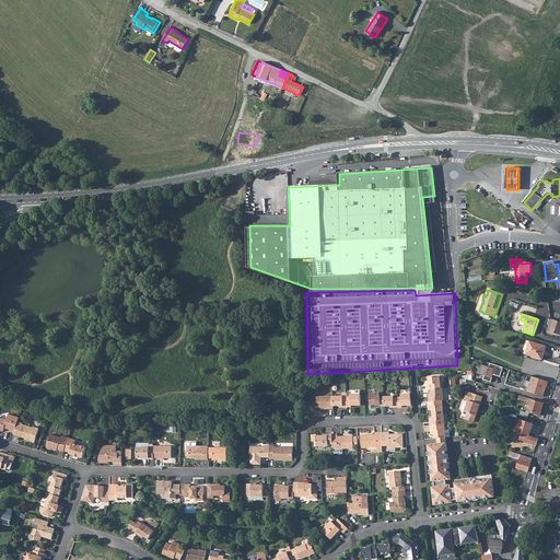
[(559,322),(555,321),(552,326),(549,326),(547,330),(559,334),(559,322)]
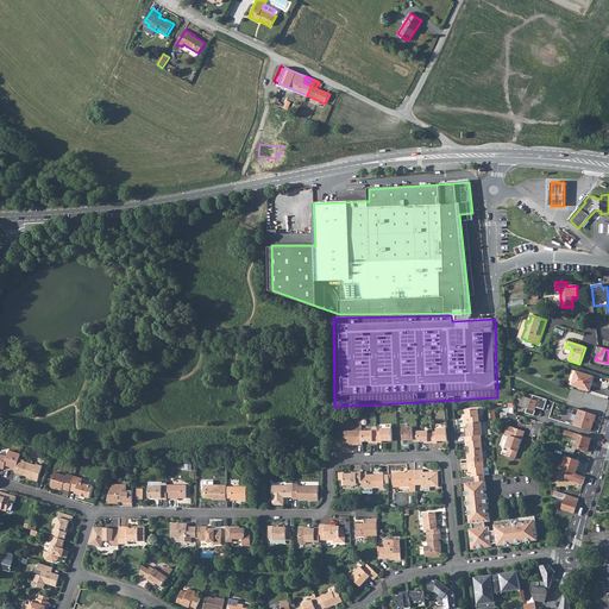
[(572,385),(589,391),(595,376),(577,371),(572,385)]
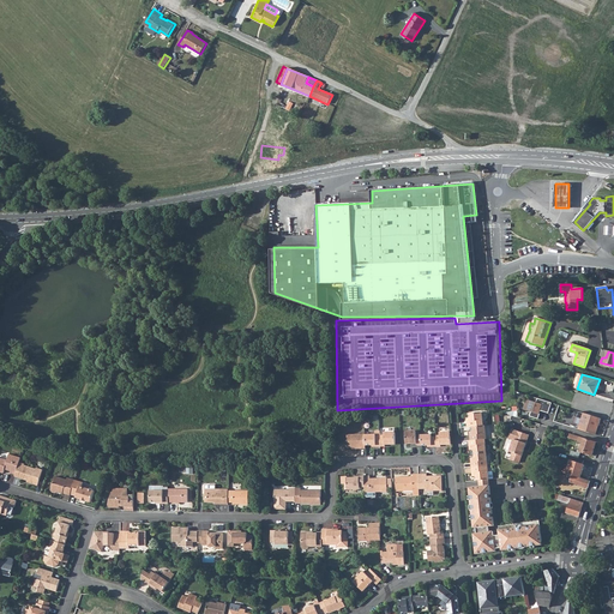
[(547,413),(549,402),(536,398),(535,402),(525,399),(522,408),(530,410),(528,416),(536,419),(539,413),(537,413),(539,410),(547,413)]
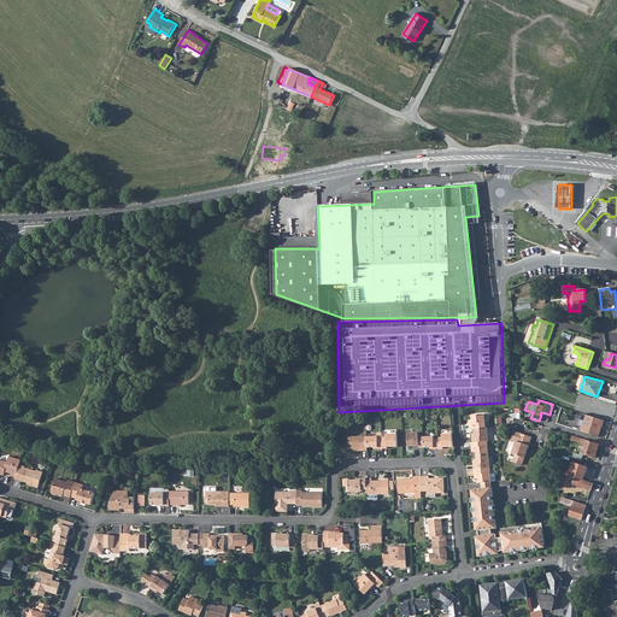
[(588,415),(582,413),(580,419),(585,422),(582,432),(592,435),(599,438),(604,421),(588,415)]
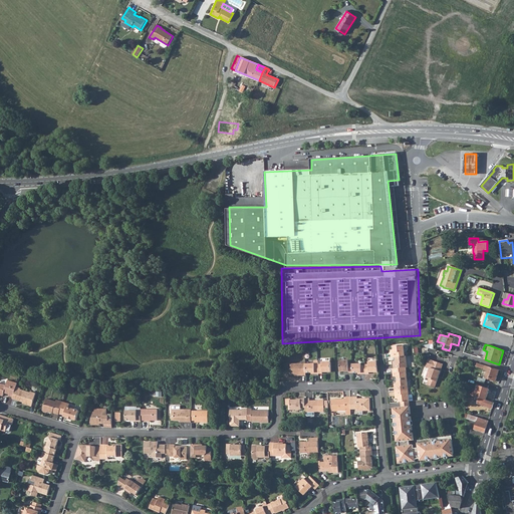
[(392,352),(393,357),(396,357),(405,356),(404,345),(393,346),(394,350),(394,352),(392,352)]
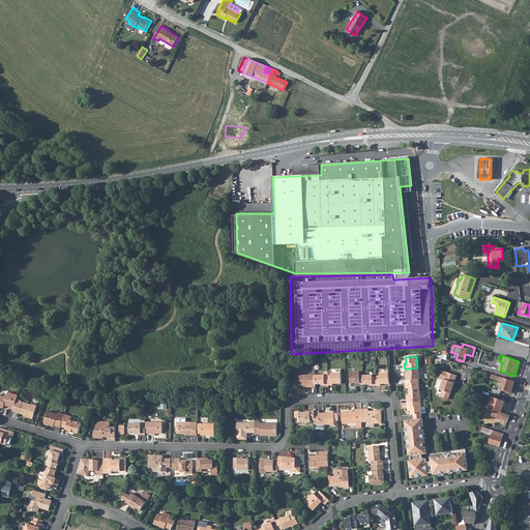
[(407,376),(407,380),(419,379),(420,379),(418,367),(417,367),(408,369),(408,373),(408,376),(407,376)]
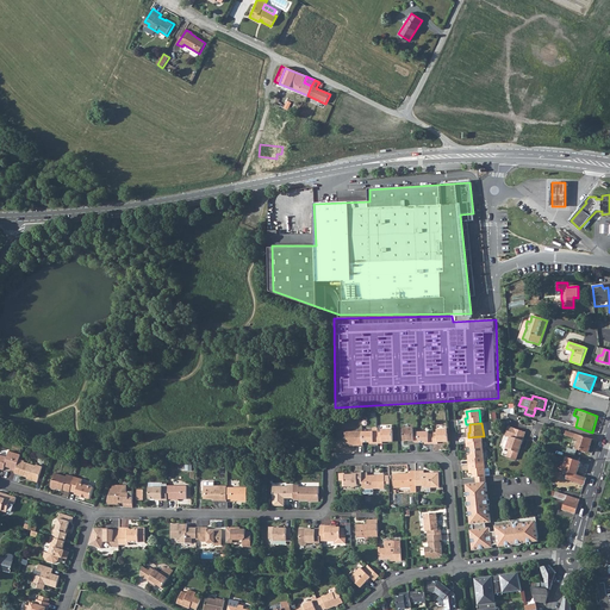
[(526,433),(509,427),(505,435),(509,437),(505,448),(509,449),(506,456),(516,460),(526,433)]
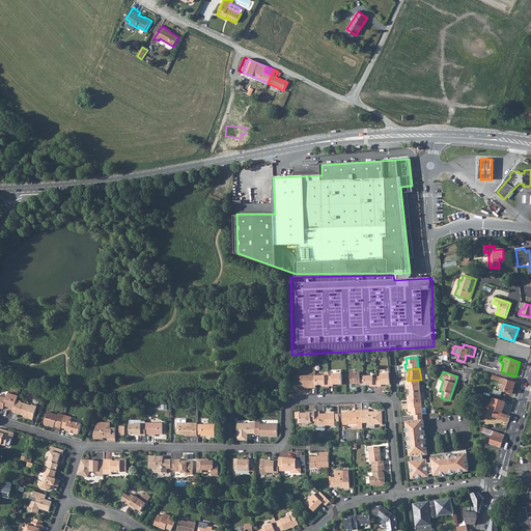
[(329,376),(329,378),(329,386),(333,386),(333,384),(341,384),(341,372),(332,373),(332,376),(329,376)]
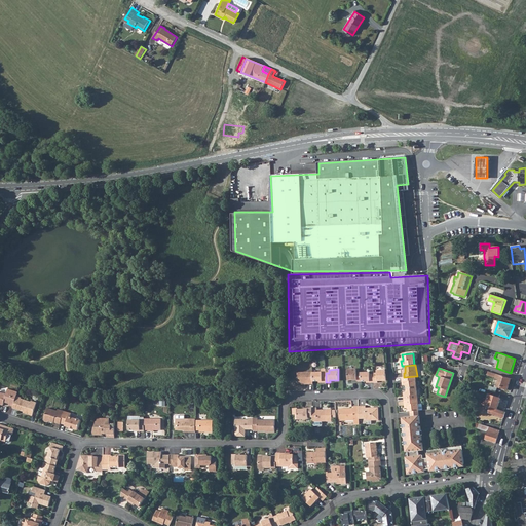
[(360,372),(360,371),(357,371),(357,369),(347,369),(347,380),(357,380),(357,381),(361,381),(360,372)]
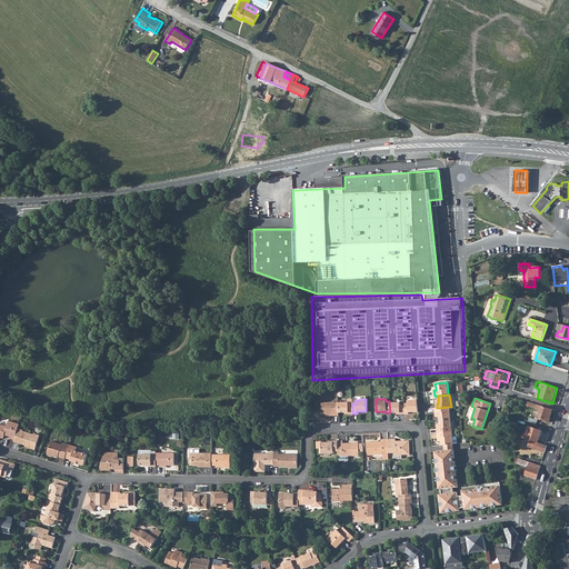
[(403,403),(403,405),(403,413),(408,413),(408,412),(418,412),(417,400),(408,400),(408,403),(403,403)]
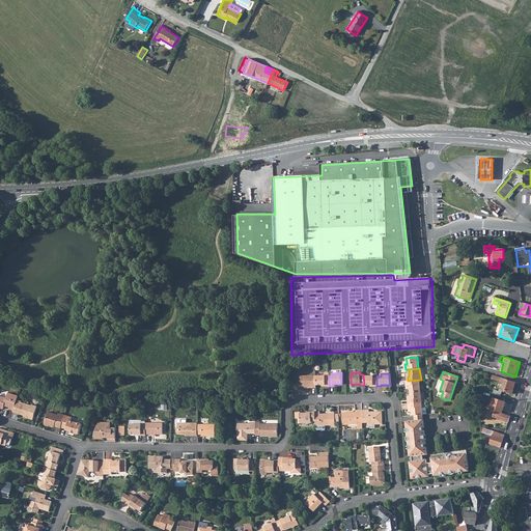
[(315,375),(300,376),(301,387),(311,387),(311,388),(316,388),(315,385),(315,375)]
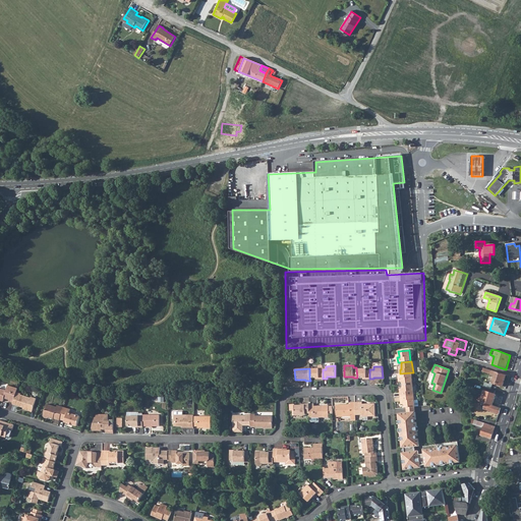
[(309,368),(309,378),(315,378),(319,378),(319,379),(323,379),(323,370),(319,370),(319,368),(309,368)]
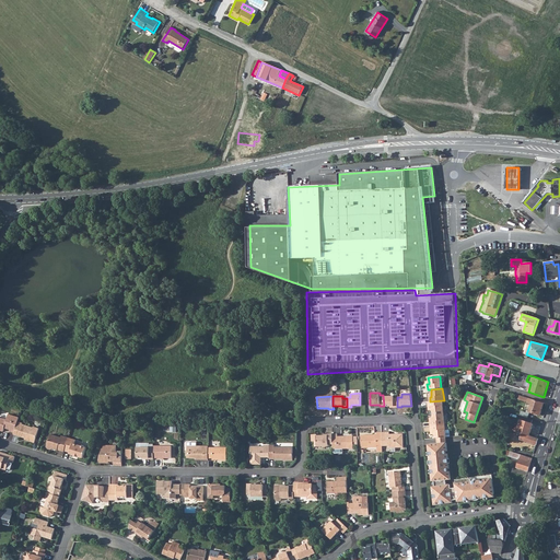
[(383,396),(384,406),(384,407),(389,407),(394,407),(394,408),(397,407),(397,398),(393,398),(393,396),(383,396)]
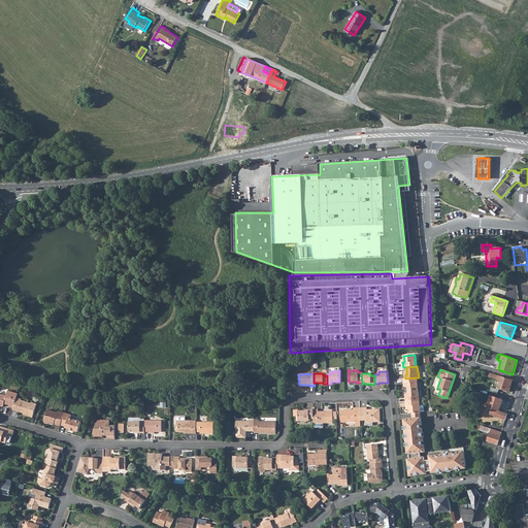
[(493,377),(501,381),(499,389),(509,392),(513,381),(494,374),(493,377)]
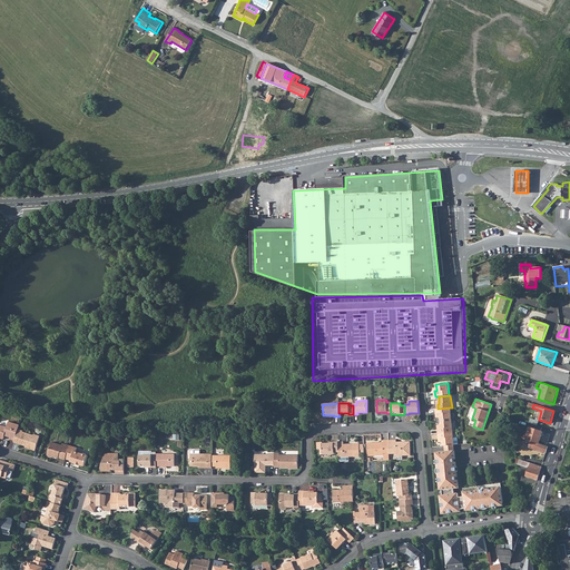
[(436,409),(436,414),(439,414),(439,418),(440,421),(452,420),(451,408),(438,409),(436,409)]
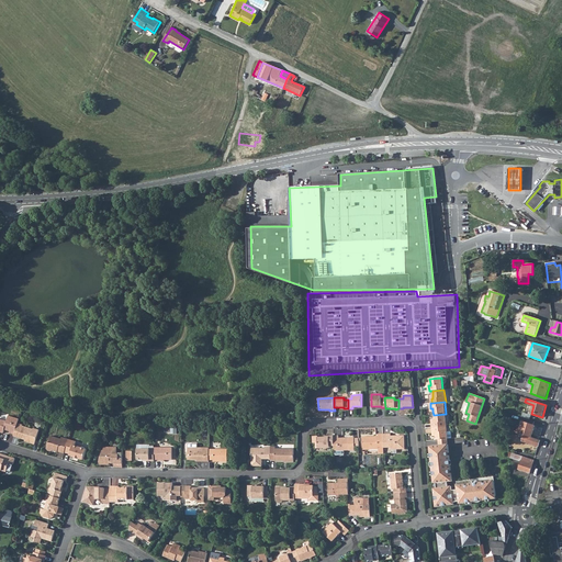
[(433,423),(433,428),(447,427),(446,414),(434,415),(434,420),(434,423),(433,423)]
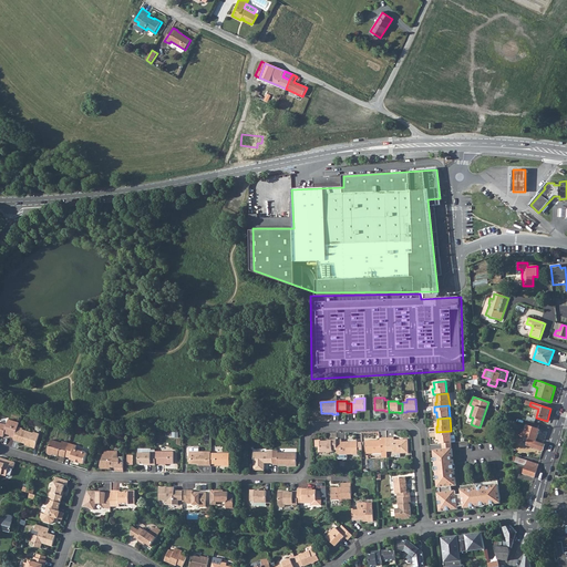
[(18,428),(19,423),(8,420),(7,425),(0,422),(0,435),(3,437),(4,433),(7,433),(7,434),(10,435),(10,437),(14,439),(18,428)]
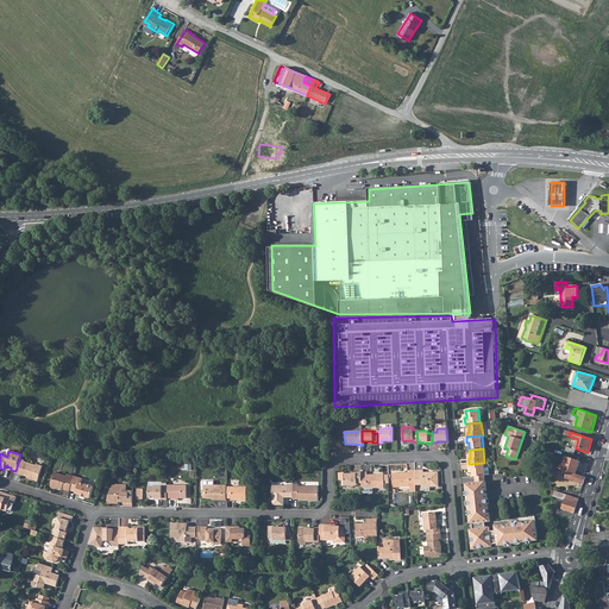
[(560,469),(569,471),(576,473),(581,462),(564,457),(560,469)]
